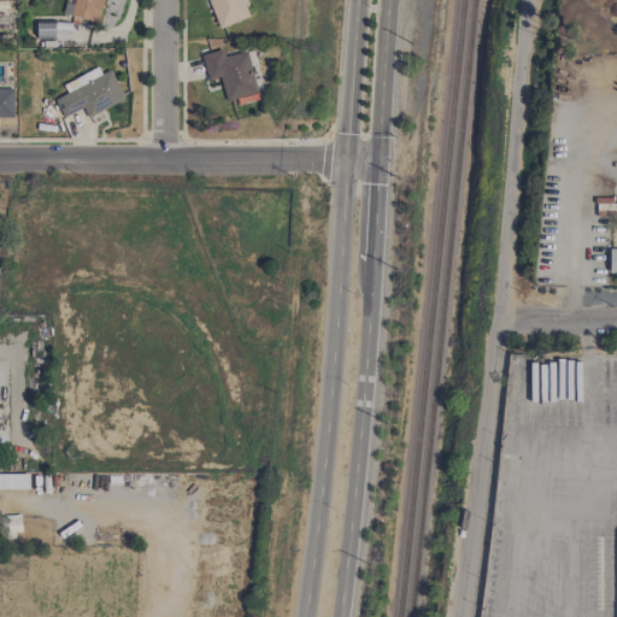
[(98,23),(103,0),(74,0),(72,5),(65,3),(63,15),(98,23)]
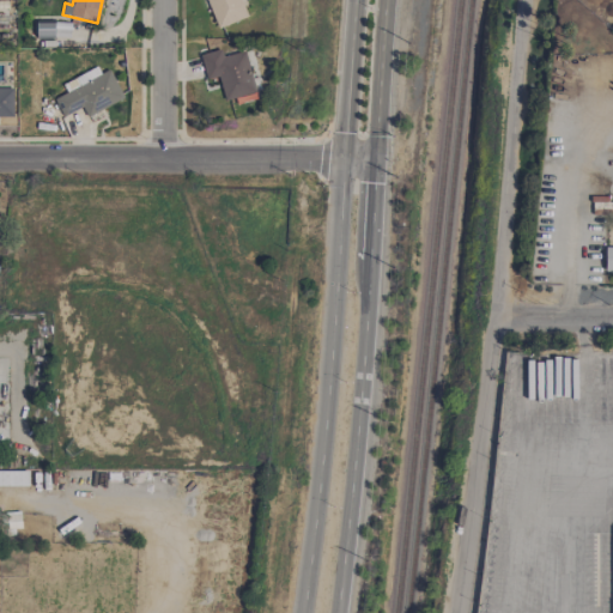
[(205,0),(217,29),(247,18),(242,2),(248,0),(205,0)]
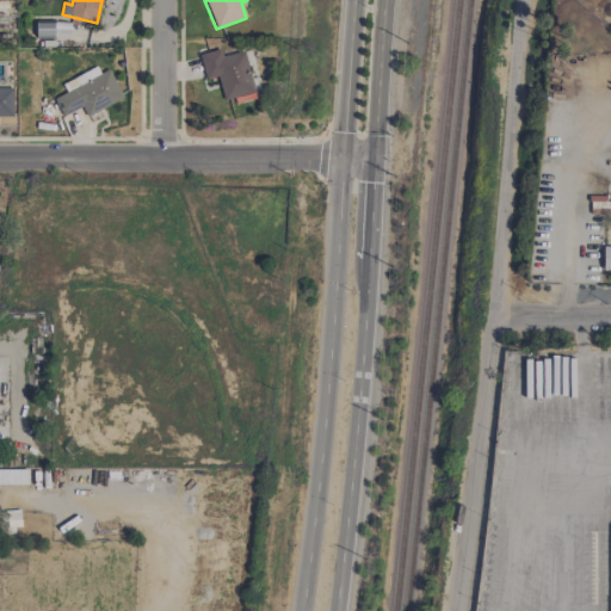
[(69,37),(69,23),(36,24),(36,38),(69,37)]
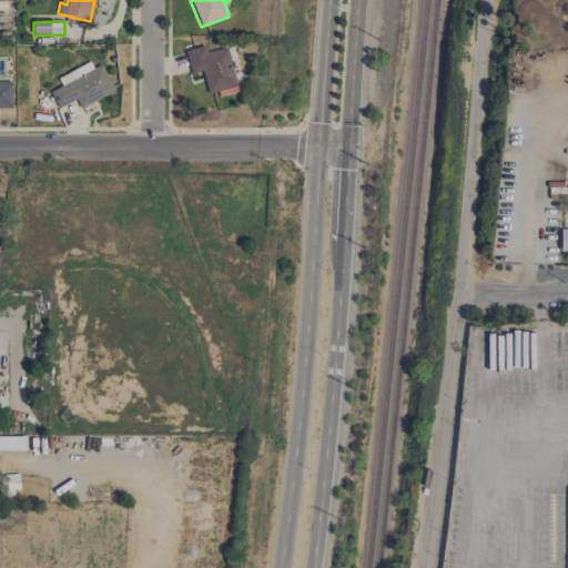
[(185,51),(191,74),(202,71),(208,94),(236,87),(226,48),(205,53),(204,47),(185,51)]
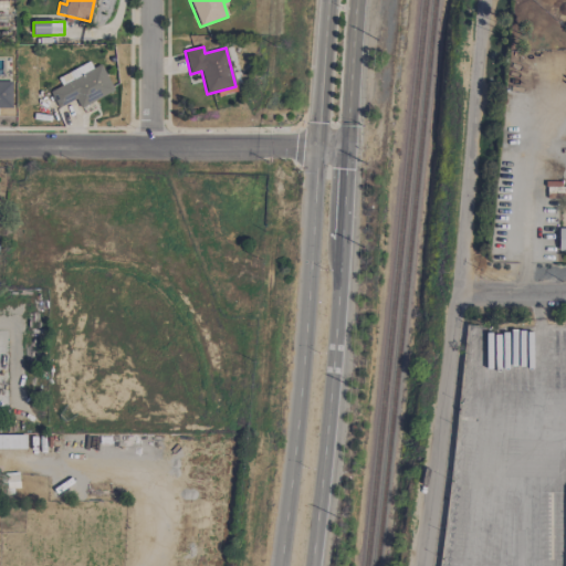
[(114,93),(102,64),(92,69),(90,63),(58,77),(61,86),(50,91),(58,108),(76,100),(80,107),(114,93)]
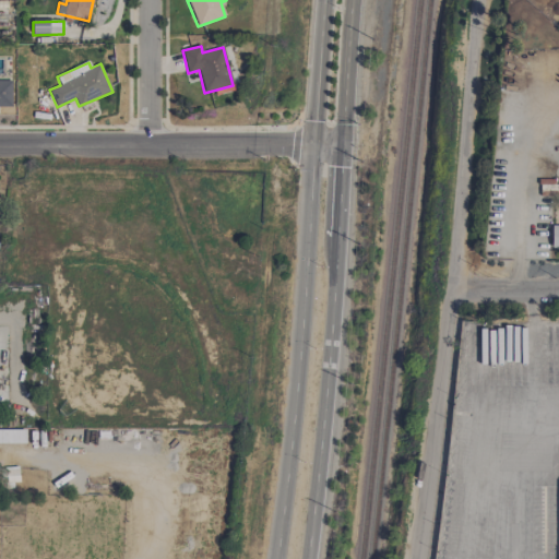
[(0,443),(25,443),(25,429),(0,429),(0,443)]
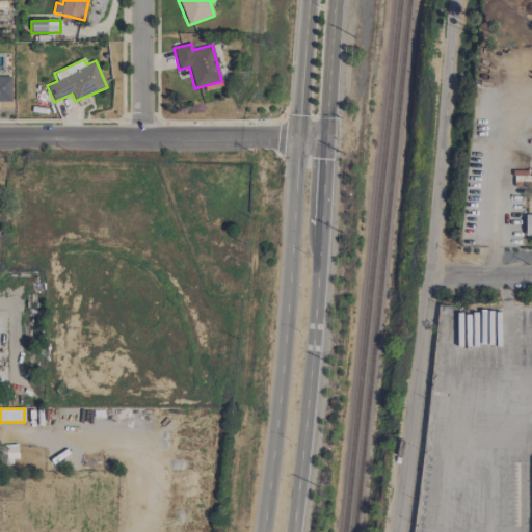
[(18,447),(3,446),(3,459),(18,460),(18,447)]
